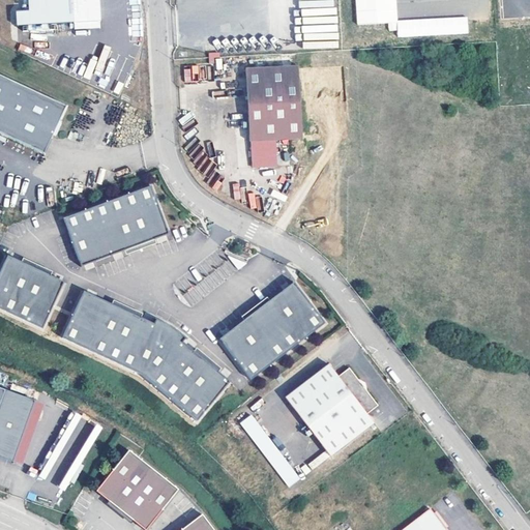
[(29,0),(30,10),(17,11),(18,26),(75,23),(76,29),(101,28),(99,0),(29,0)]
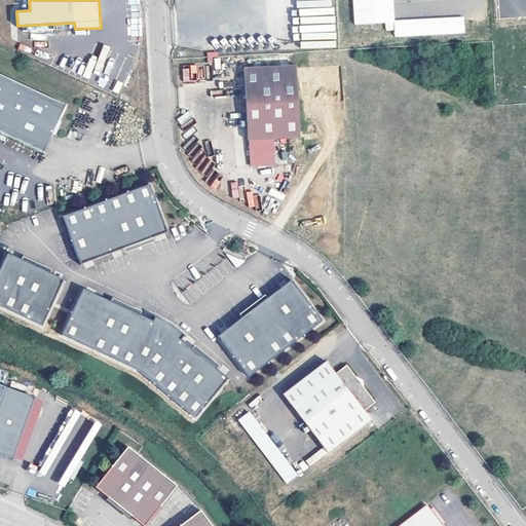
[(300,40),(336,38),(335,16),(332,16),(333,23),(317,24),(317,15),(311,16),(311,8),(299,9),(300,40)]
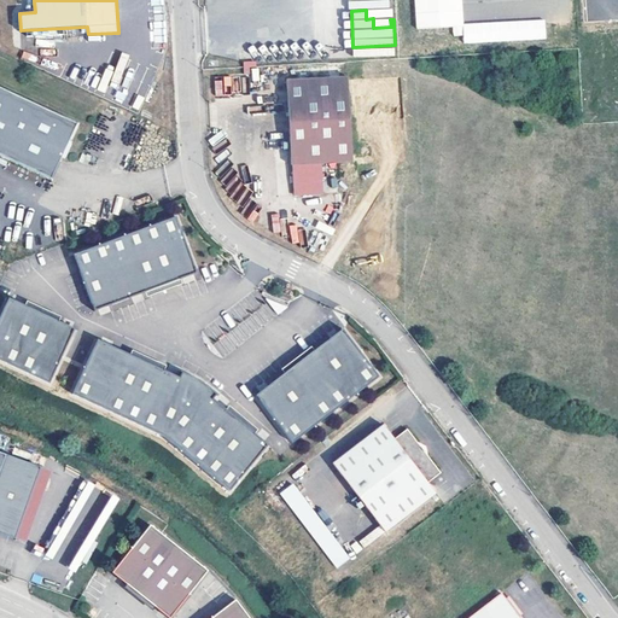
[(355,75),(290,79),(293,163),(298,163),(298,192),(327,191),(326,161),(359,159),(355,75)]
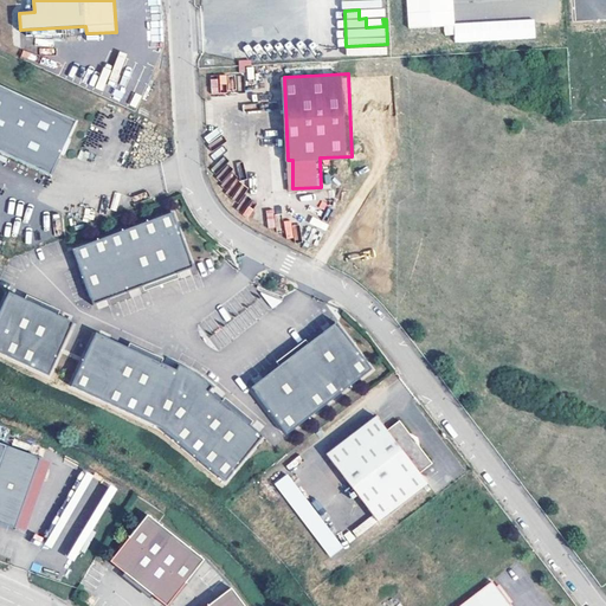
[(0,148),(51,173),(76,120),(0,84),(0,148)]
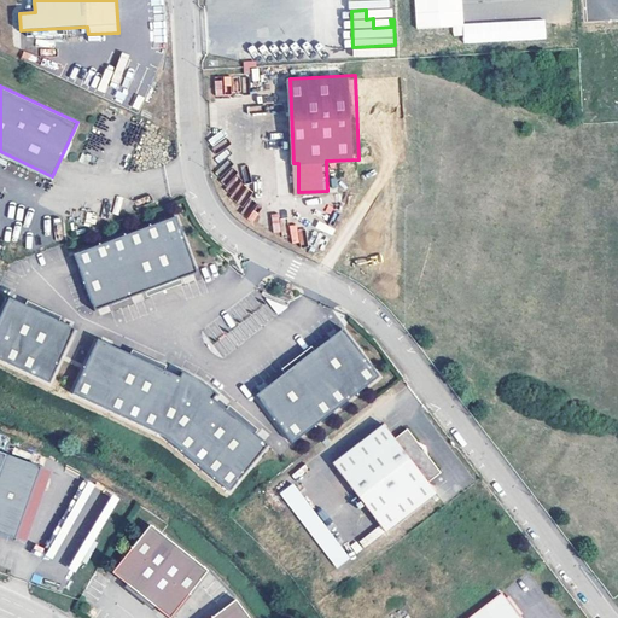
[(178,213),(74,251),(94,308),(198,270),(178,213)]
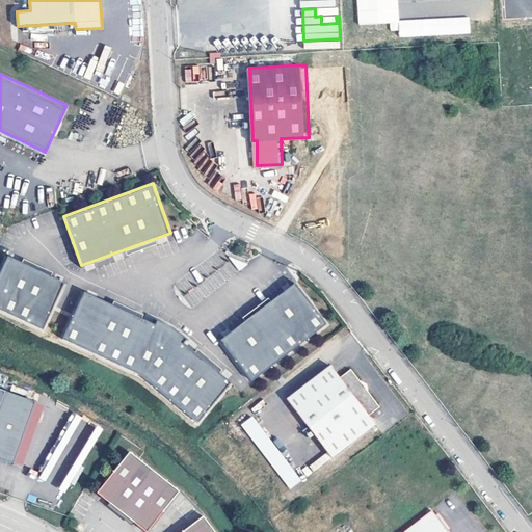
[(6,254),(0,266),(0,308),(42,328),(64,281),(6,254)]
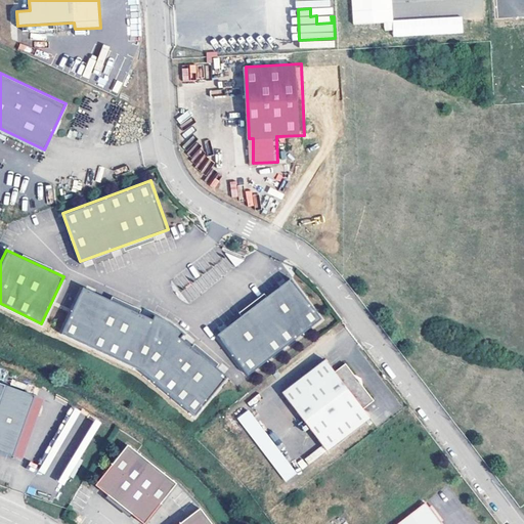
[(246,258),(226,251),(237,265),(246,258)]
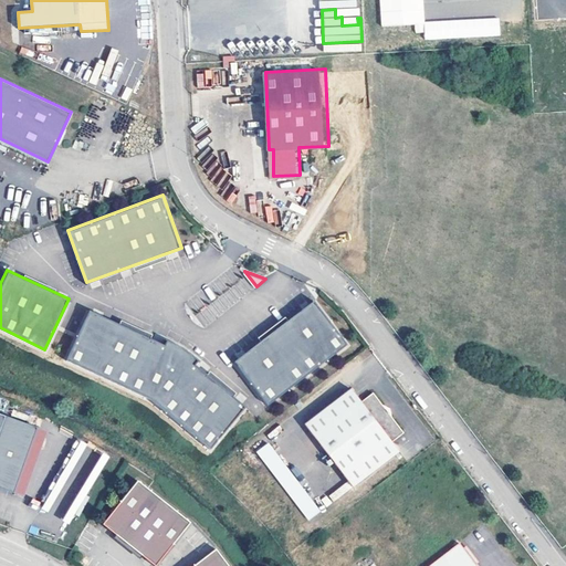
[(316,300),(236,360),(269,406),(349,345),(316,300)]
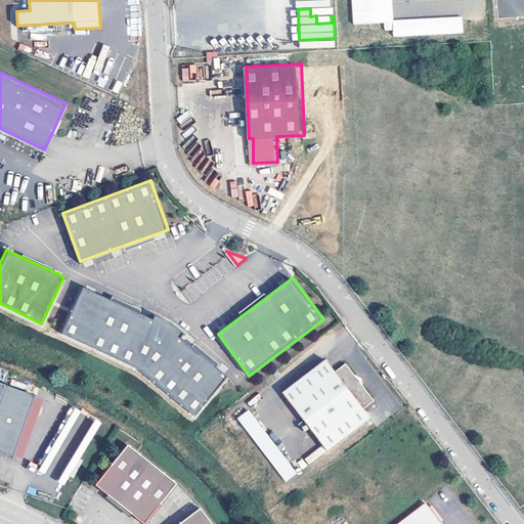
[(194,417),(228,378),(182,339),(186,335),(171,322),(153,313),(150,318),(82,286),(60,333),(139,369),(194,417)]
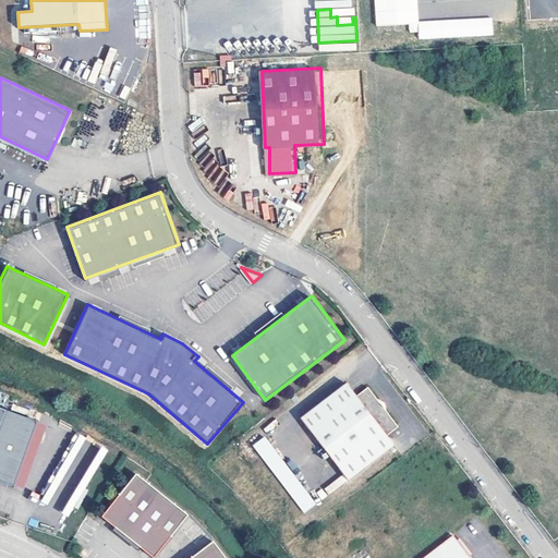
[(344,385),(300,420),(347,482),(392,447),(385,437),(397,428),(366,389),(354,398),(344,385)]
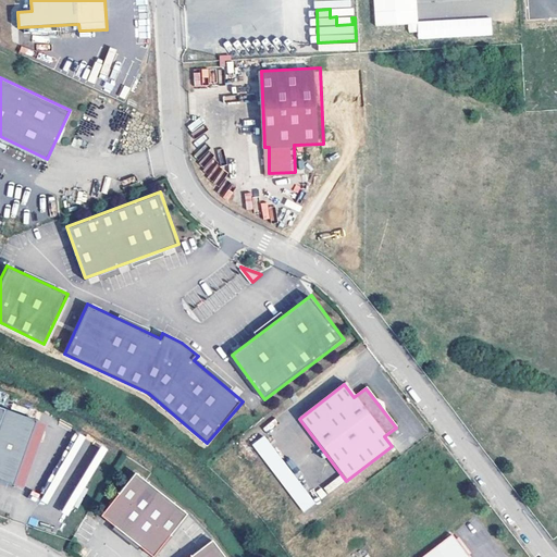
[(40,422),(0,407),(0,480),(17,486),(40,422)]
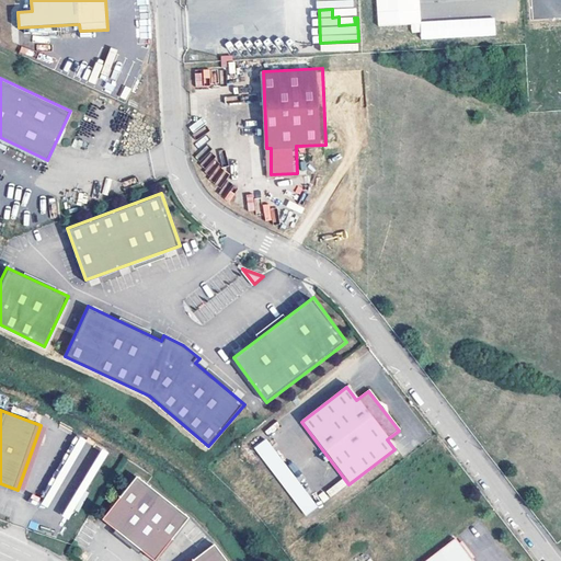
[(52,430),(41,425),(18,490),(27,494),(52,430)]
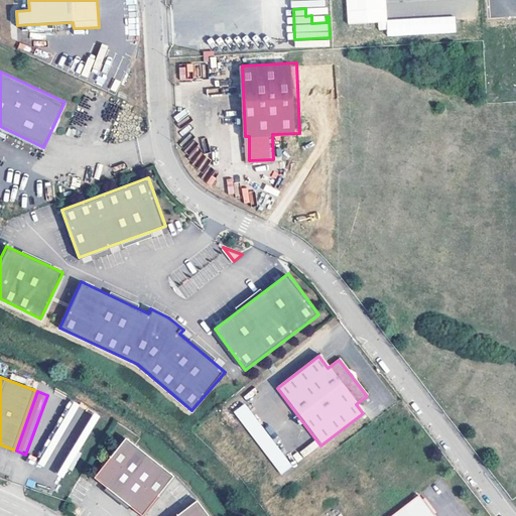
[(71,401),(54,435),(66,440),(63,445),(70,448),(60,469),(52,465),(49,470),(67,478),(97,413),(71,401)]
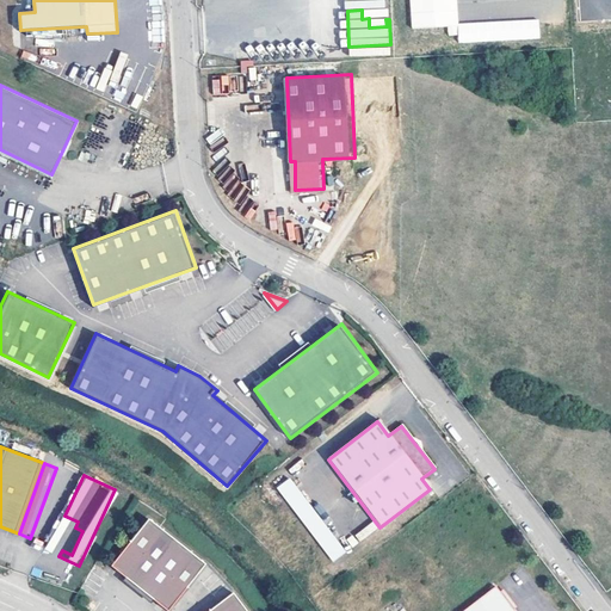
[(276,487),(333,562),(346,553),(290,477),(276,487)]
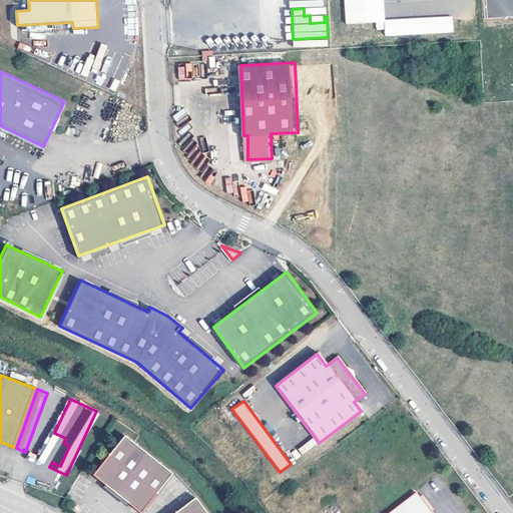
[(314,438),(298,449),(302,454),(318,442),(314,438)]
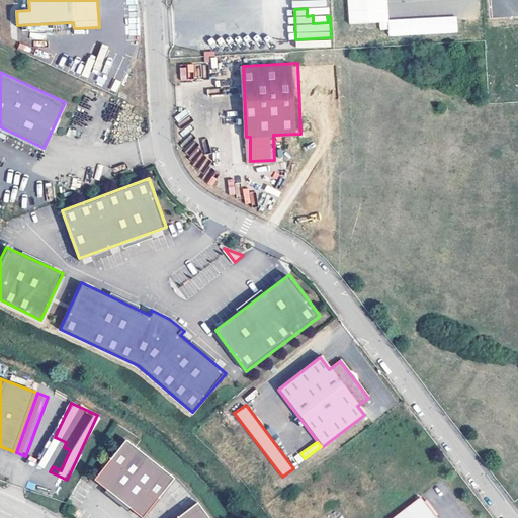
[(123,445),(92,487),(134,517),(146,517),(173,483),(123,445)]
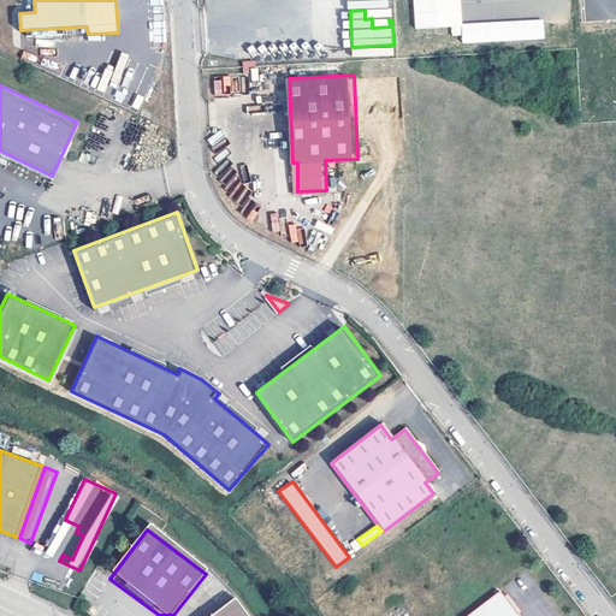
[(517,615),(501,593),(471,615),(517,615)]
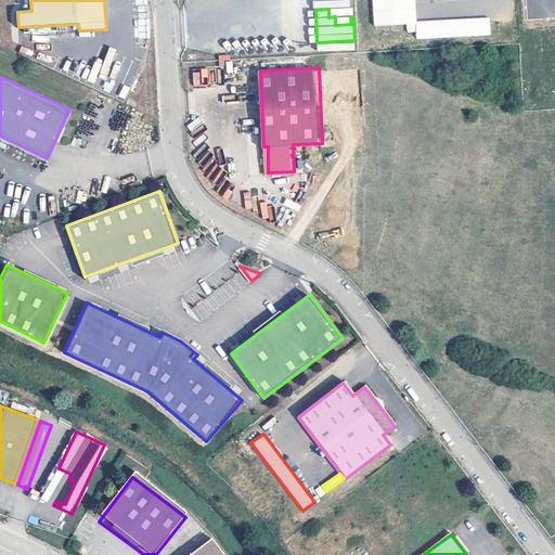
[(223,554),(213,541),(194,554),(223,554)]
